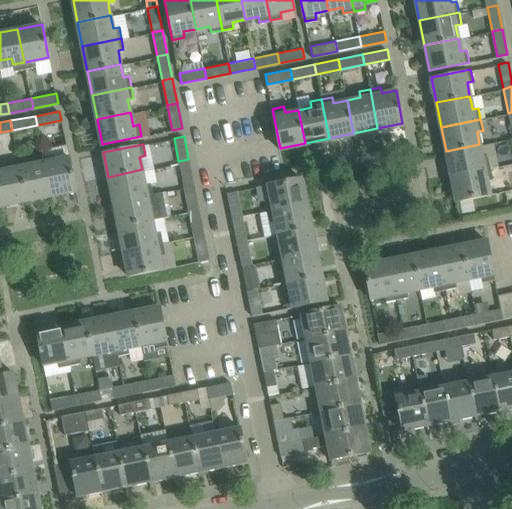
[(451,175),(490,167),(488,156),(482,157),(479,144),(446,151),(451,175)]
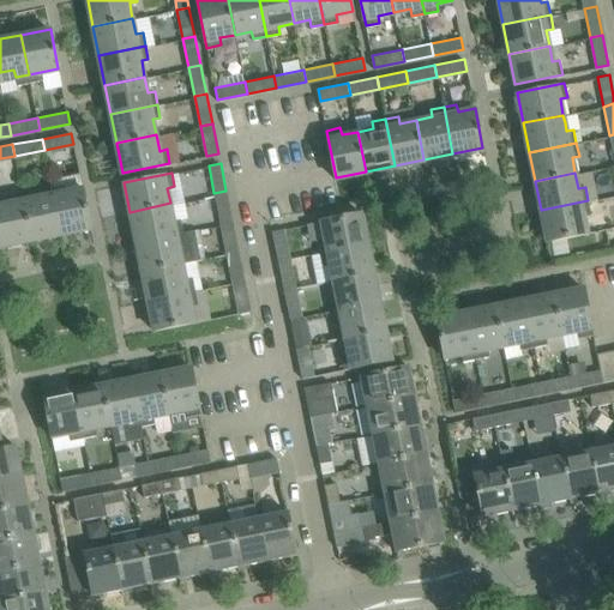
[(83,187),(66,191),(64,183),(52,186),(61,234),(91,228),(83,187)]
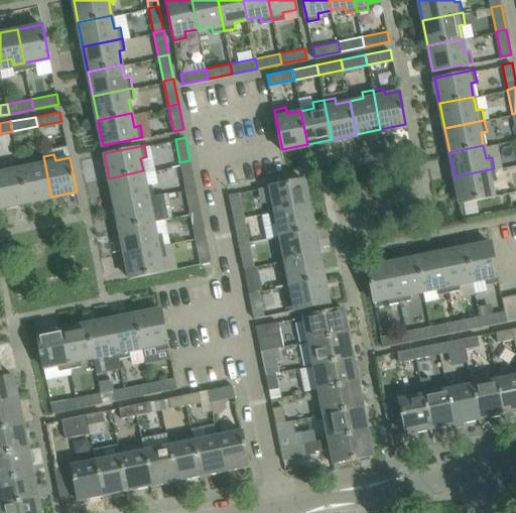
[(26,202),(51,197),(43,156),(32,158),(33,164),(20,167),(26,202)]
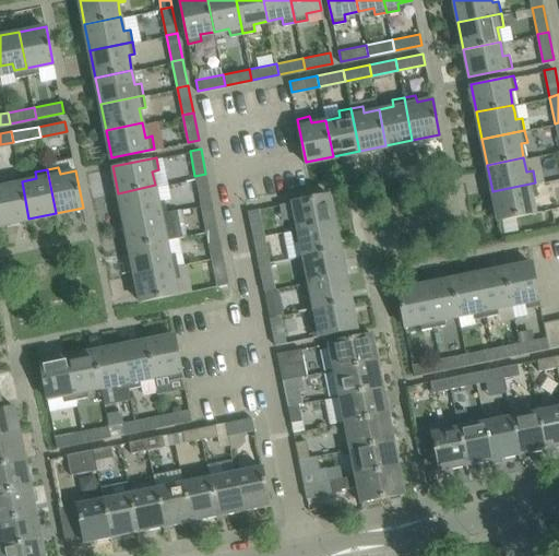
[(201,203),(211,201),(205,174),(194,176),(201,203)]
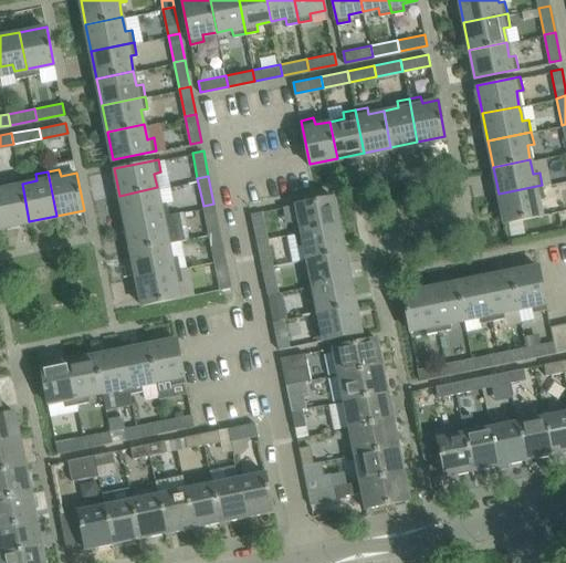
[(29,221),(22,184),(7,187),(6,180),(0,180),(0,215),(2,226),(29,221)]
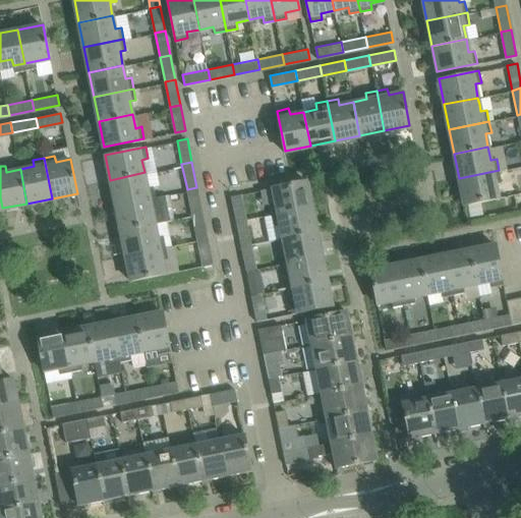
[(156,196),(162,194),(157,169),(145,172),(110,180),(115,205),(156,196)]
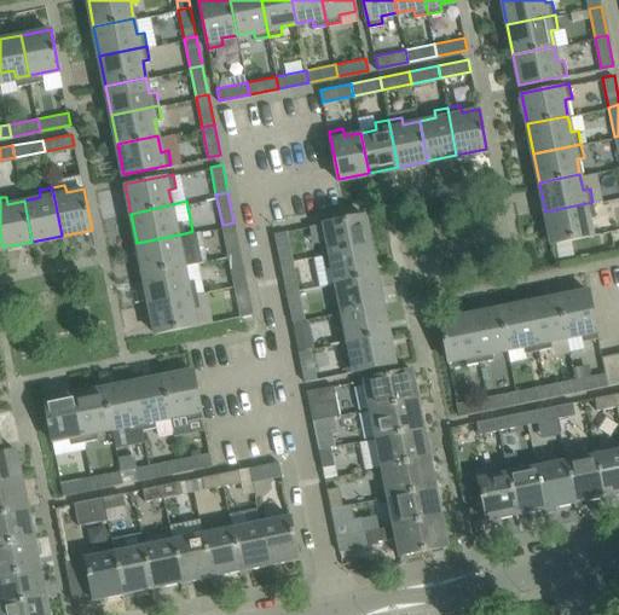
[(589,251),(585,236),(591,233),(589,218),(595,215),(593,202),(545,212),(551,242),(556,241),(560,257),(589,251)]
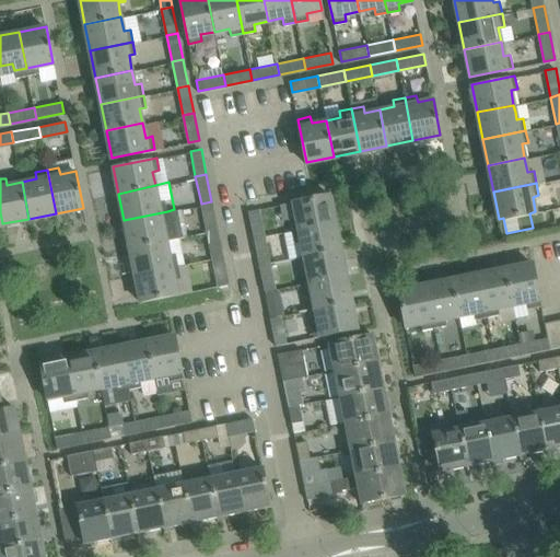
[(292,230),(335,221),(329,194),(293,200),(295,216),(290,218),(292,230)]
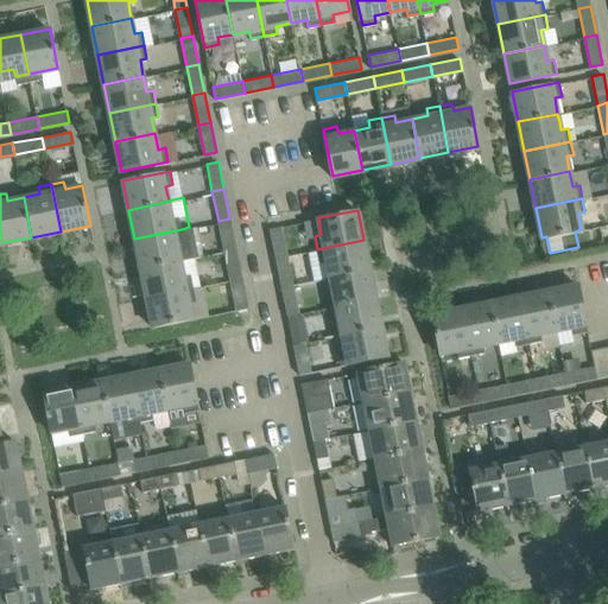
[(225,250),(235,248),(229,218),(219,221),(225,250)]
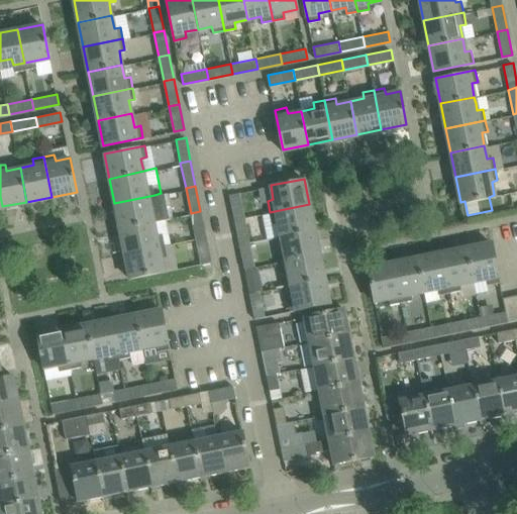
[(234,219),(244,217),(239,192),(229,194),(234,219)]
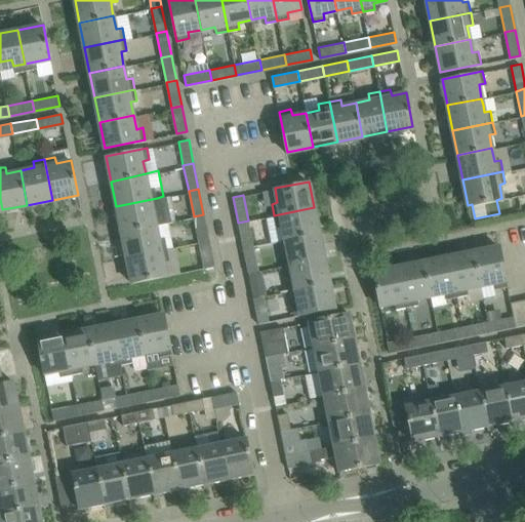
[(121,231),(156,224),(153,210),(159,209),(157,198),(116,206),(121,231)]
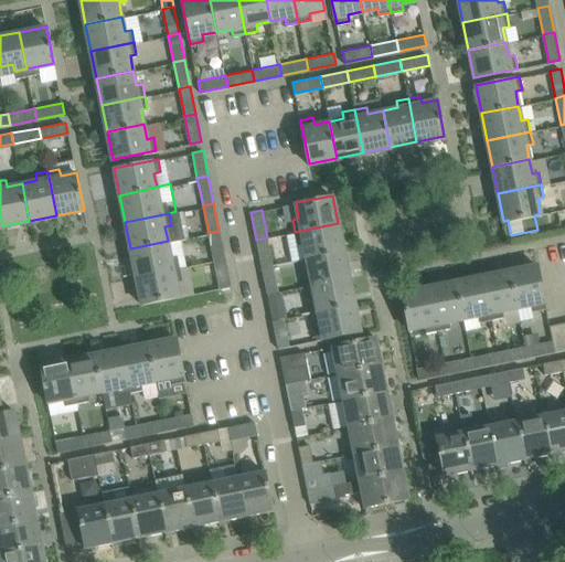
[(307,257),(343,250),(338,223),(295,232),(297,244),(304,243),(307,257)]
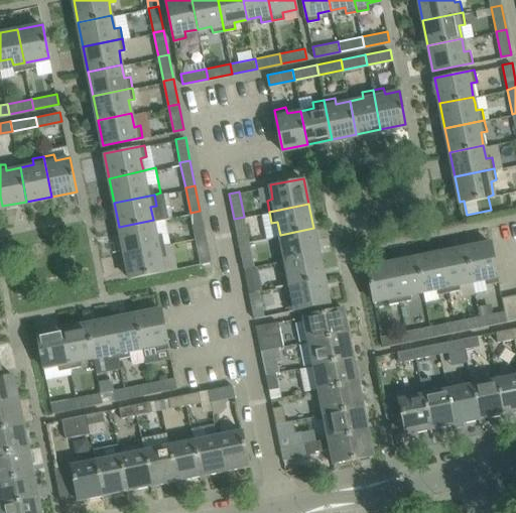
[(195,237),(205,235),(200,211),(190,213),(195,237)]
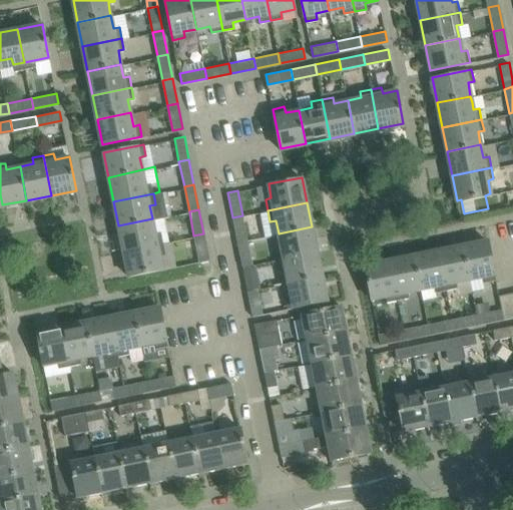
[(237,241),(247,239),(242,215),(232,217),(237,241)]
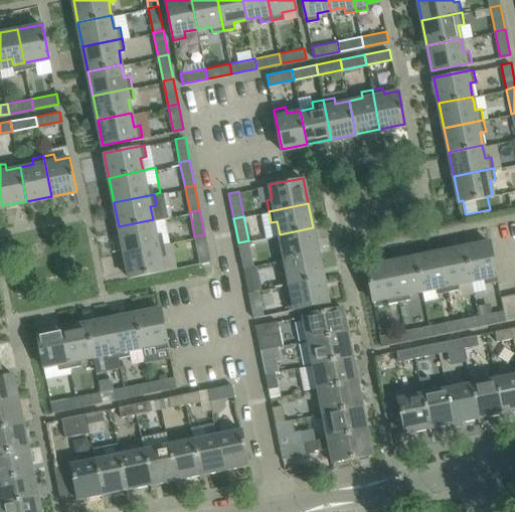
[(124,251),(164,243),(161,231),(155,233),(153,219),(119,226),(124,251)]
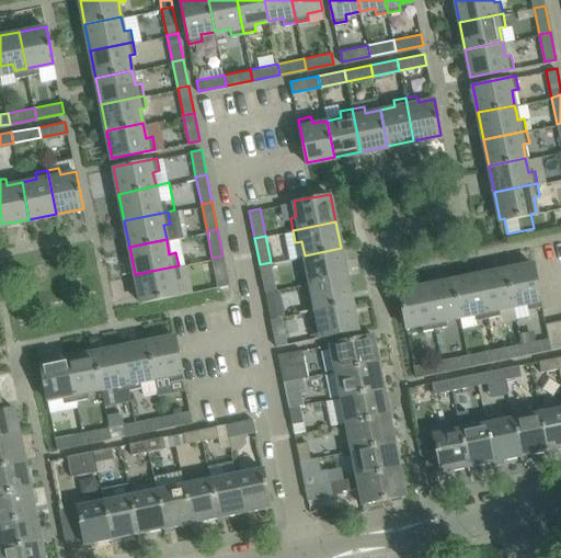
[(304,283),(346,274),(341,248),(305,255),(307,270),(300,271),(304,283)]
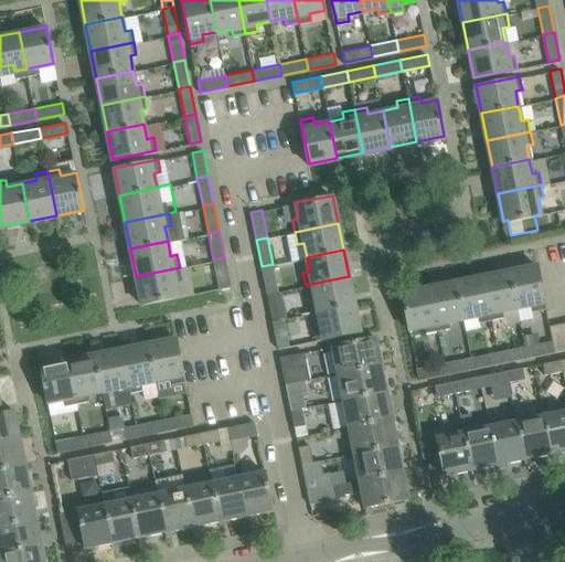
[(220,287),(230,285),(224,257),(213,260),(220,287)]
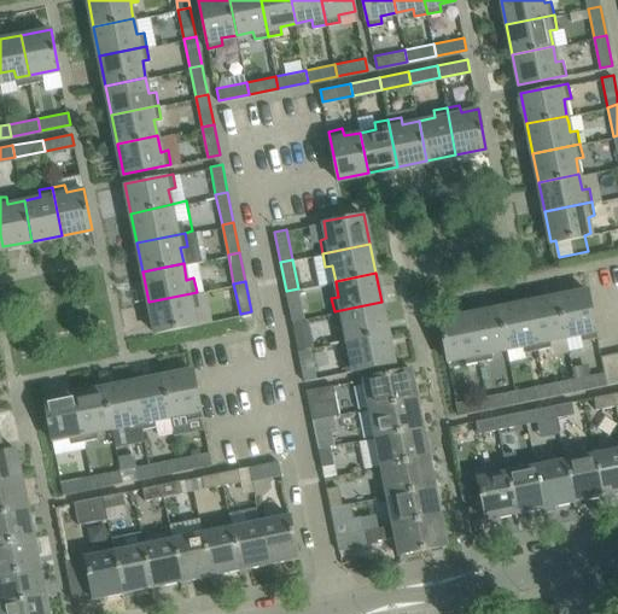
[(292,320),(303,317),(298,288),(286,291),(292,320)]
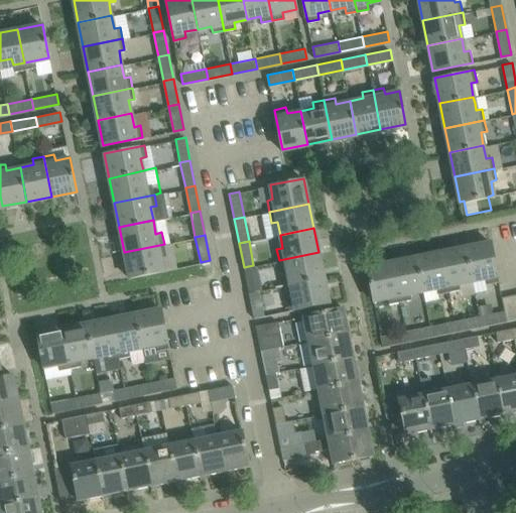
[(486,283),(498,281),(490,241),(465,246),(472,280),(485,277),(486,283)]
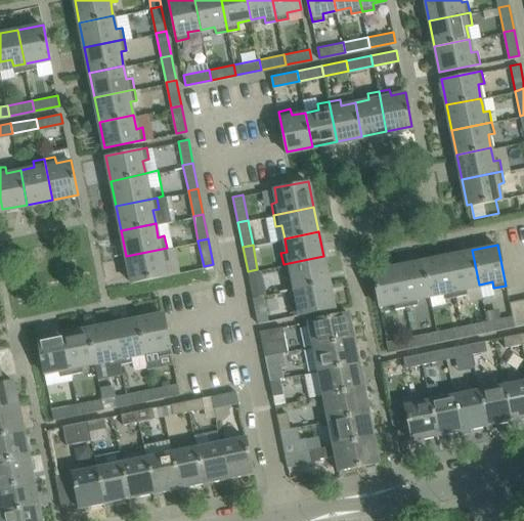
[(166,274),(163,260),(169,259),(167,248),(126,256),(131,281),(166,274)]
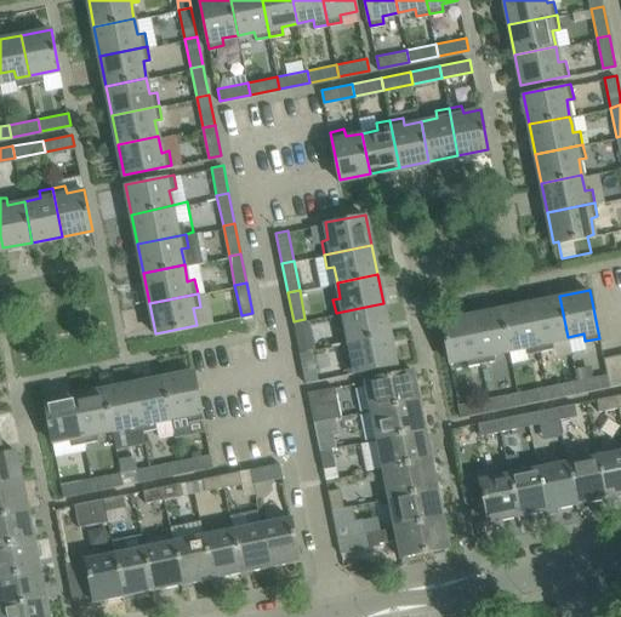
[(552,340),(568,337),(559,296),(530,302),(540,349),(553,347),(552,340)]
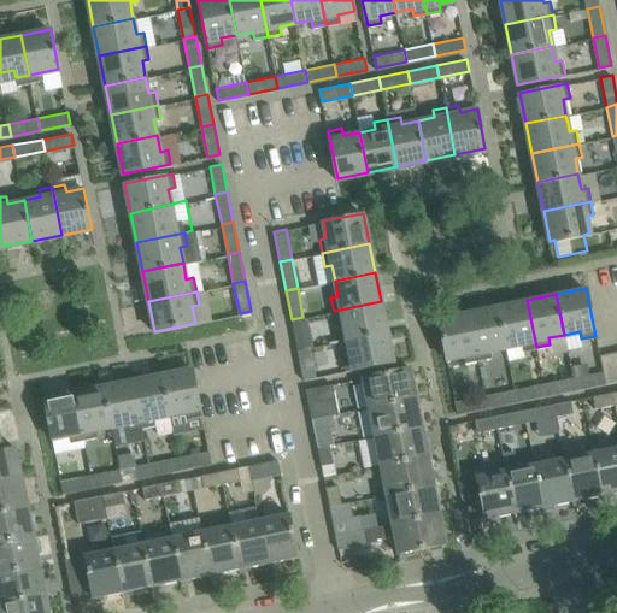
[(523,351),(536,347),(527,300),(498,306),(506,347),(522,343),(523,351)]
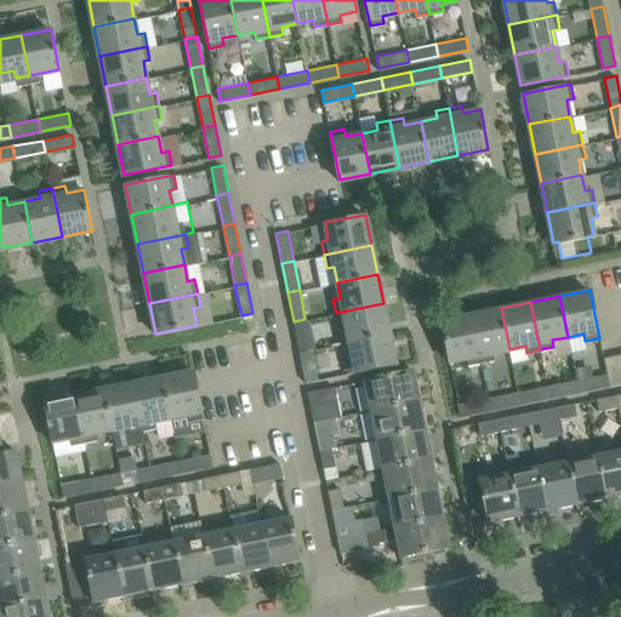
[(348,341),(389,333),(383,303),(336,313),(339,326),(346,325),(348,341)]
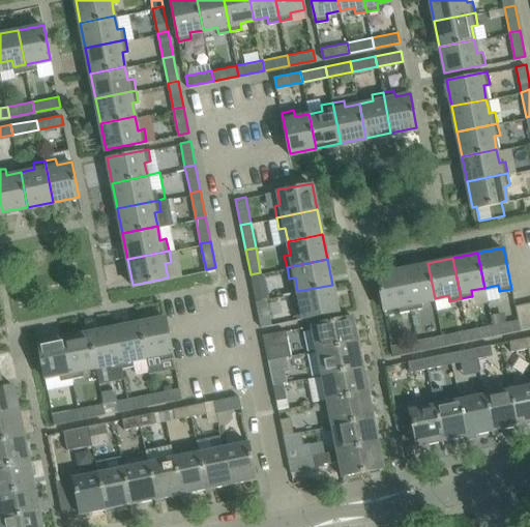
[(420,300),(435,298),(428,263),(403,268),(411,309),(422,306),(420,300)]
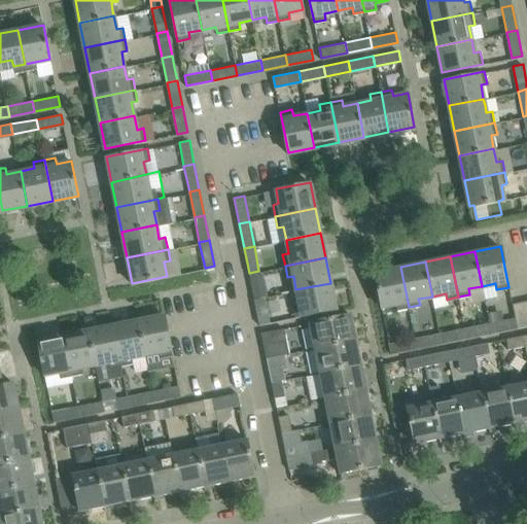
[(397,310),(409,307),(400,267),(375,272),(381,307),(395,304),(397,310)]
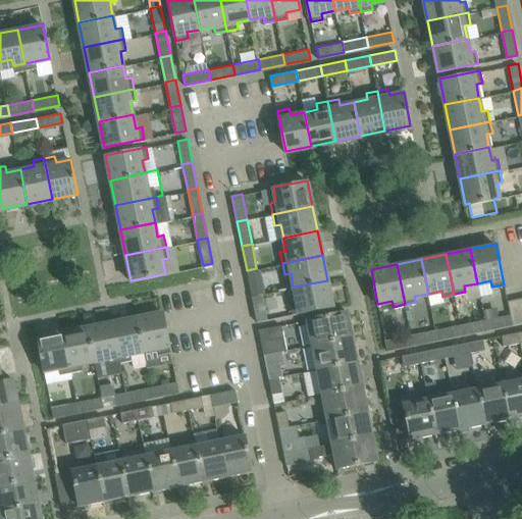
[(252,296),(261,294),(256,268),(247,270),(252,296)]
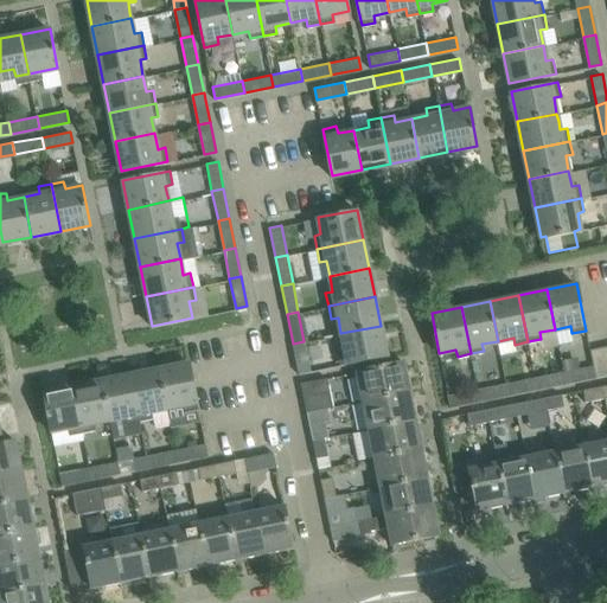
[(340,364),(387,354),(381,326),(340,333),(344,350),(337,351),(340,364)]
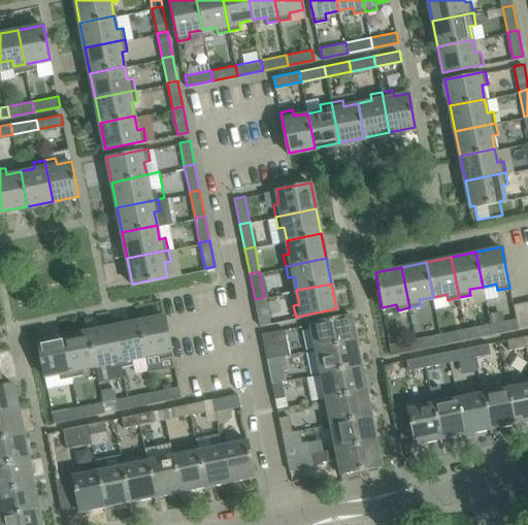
[(255,299),(260,324),(269,322),(264,297),(255,299)]
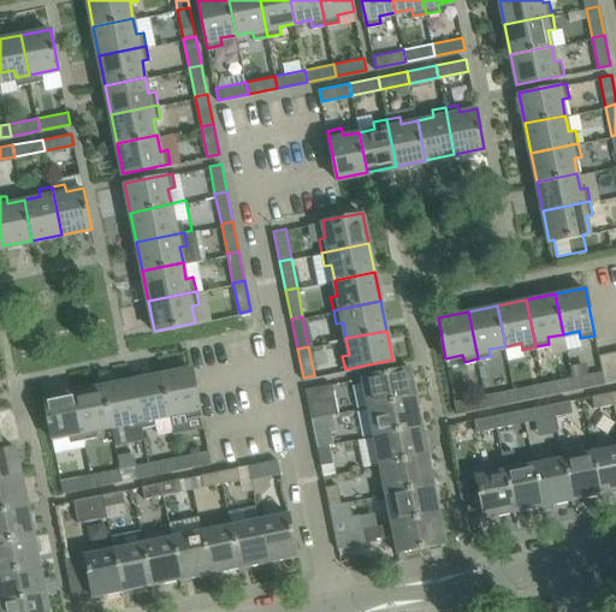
[(602,370),(604,382),(615,379),(615,376),(610,351),(598,354),(602,370)]
